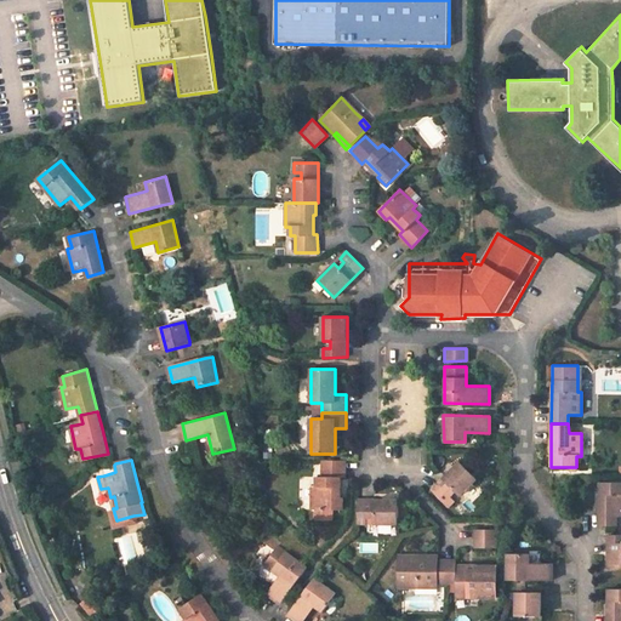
[(457,495),(476,477),(459,460),(429,489),(446,506),(453,500),(448,495),(454,490),(457,495)]
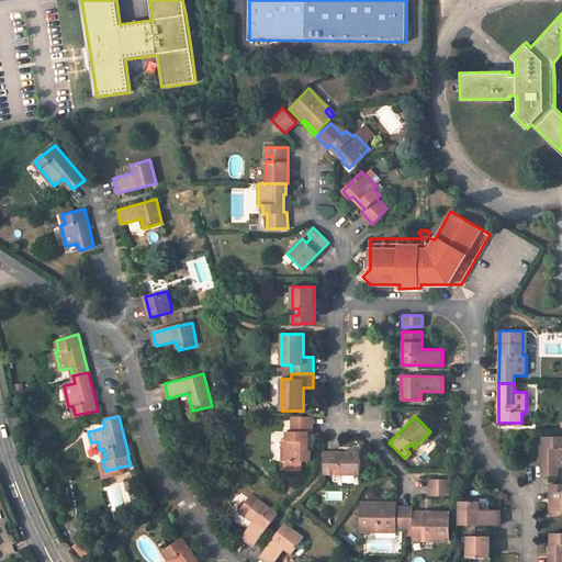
[(308,451),(308,434),(312,434),(312,418),(292,417),(292,433),(287,433),(287,441),(283,441),(282,462),(295,462),(295,474),(306,474),(306,462),(311,462),(311,451),(308,451)]
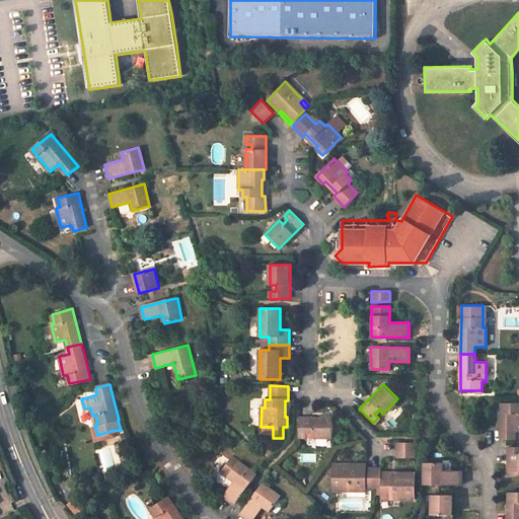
[(518,402),(501,403),(501,440),(515,440),(515,432),(518,432),(518,402)]
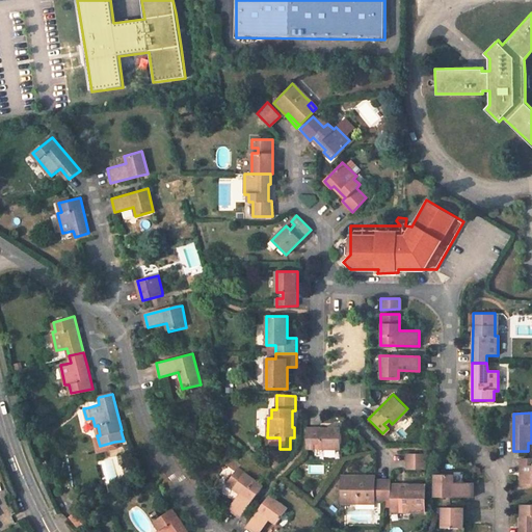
[(341,428),(306,427),(306,448),(313,448),(313,443),(320,443),(319,449),(340,449),(341,428)]
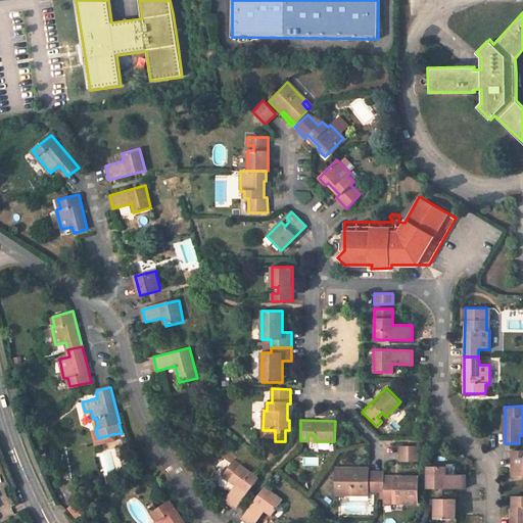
[(98,438),(95,428),(92,429),(95,443),(113,439),(112,434),(98,438)]
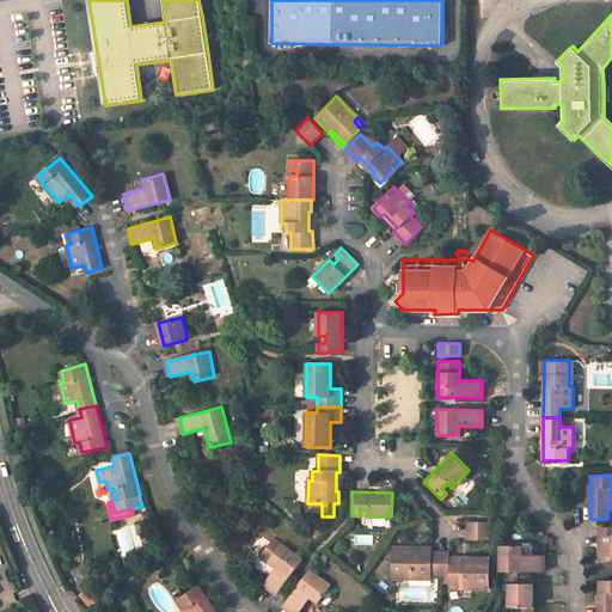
[(467,521),(469,539),(489,540),(489,522),(467,521)]
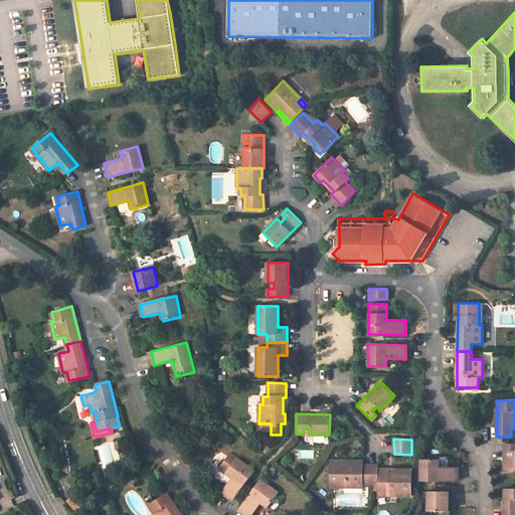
[(514,470),(514,443),(505,444),(504,471),(514,470)]
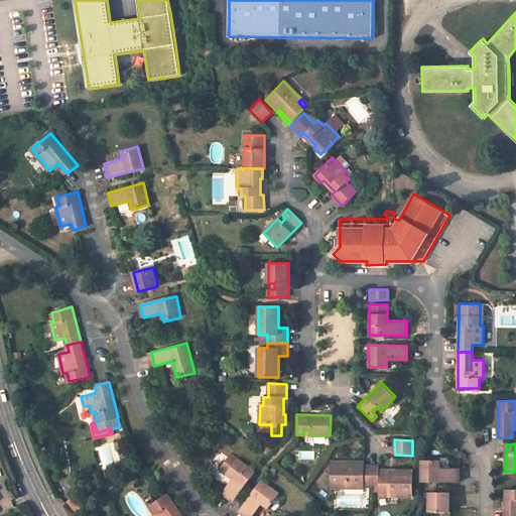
[(219,469),(233,479),(221,493),(233,502),(255,473),(230,455),(219,469)]
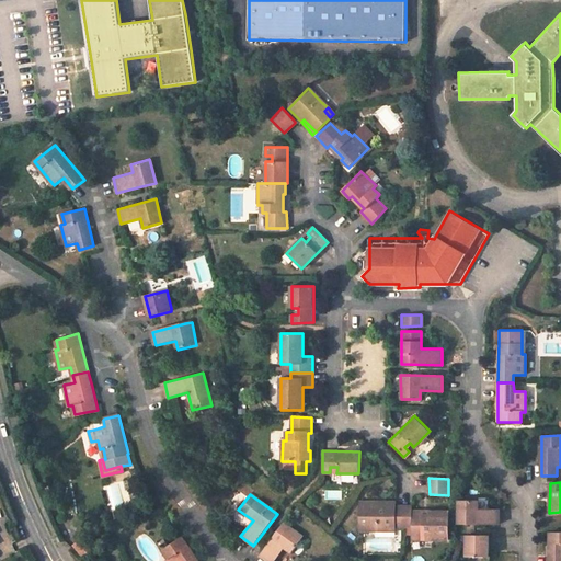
[(499,508),(478,507),(479,500),(459,500),(458,524),(499,525),(499,508)]
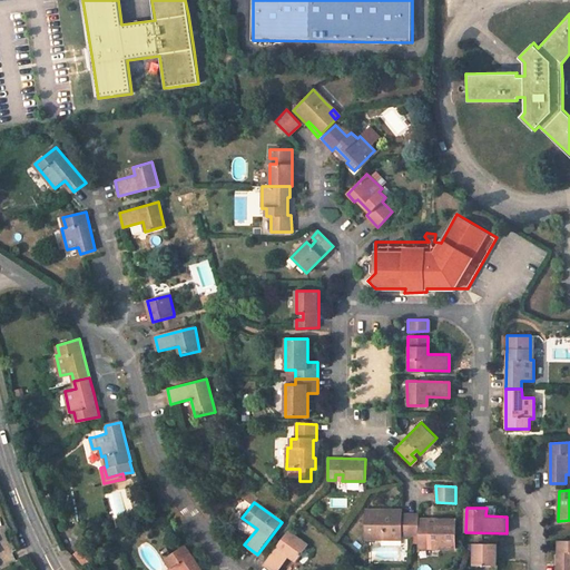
[(384,509),(365,509),(364,538),(393,539),(393,534),(402,534),(419,536),(419,523),(419,518),(419,514),(402,513),(384,513),(384,509)]
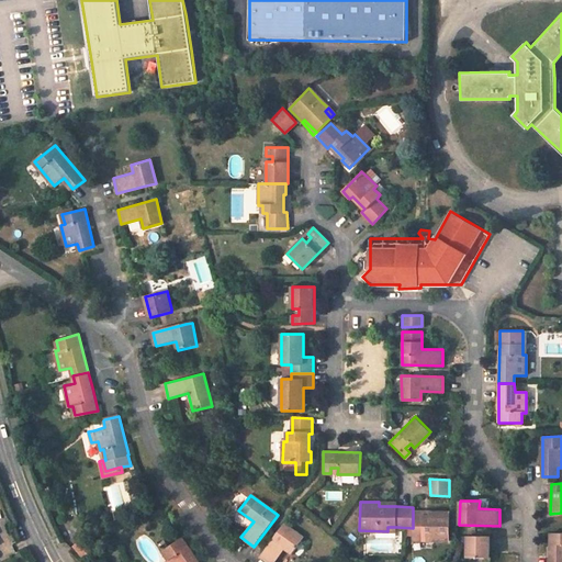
[(449,512),(430,512),(430,516),(413,516),(413,528),(413,536),(420,536),(420,540),(449,540),(449,512)]
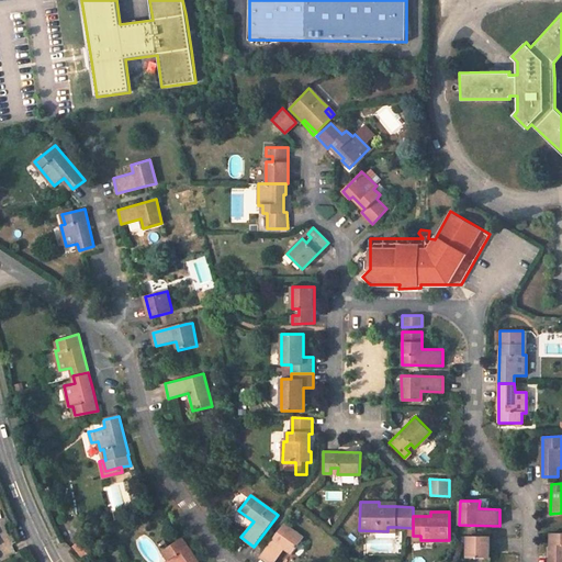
[(283,523),(259,557),(268,561),(272,561),(283,547),(291,552),(303,537),(283,523)]
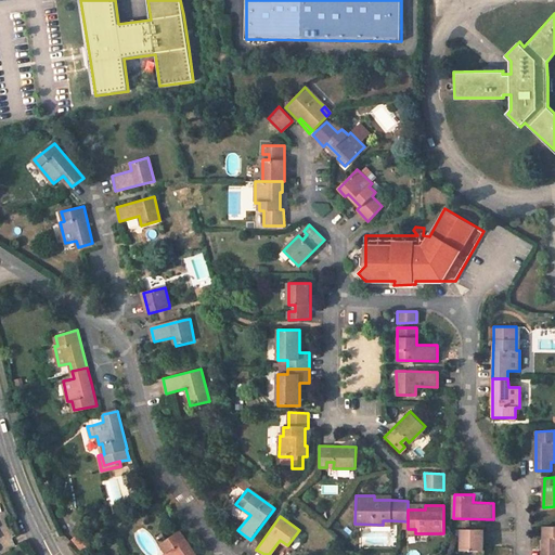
[(554,554),(554,526),(543,526),(542,554),(554,554)]
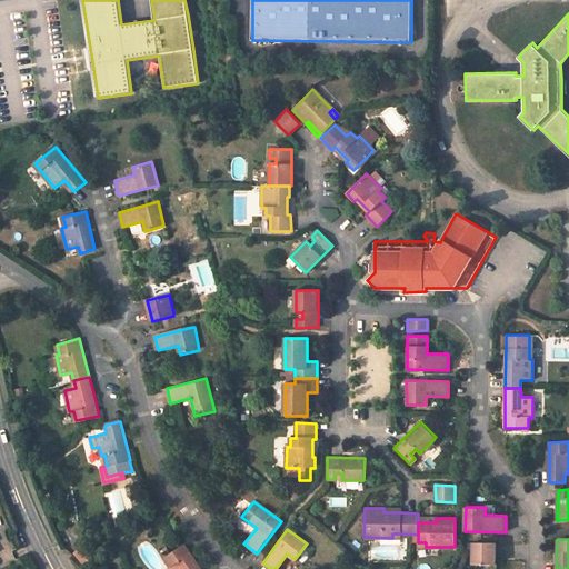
[(472,542),(472,563),(495,563),(495,545),(495,542),(472,542)]
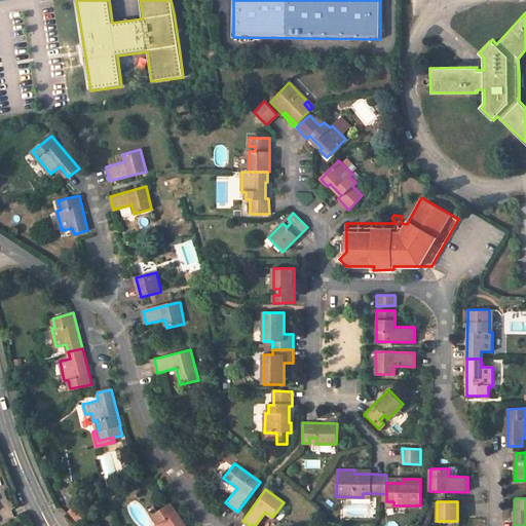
[(186,525),(170,502),(152,515),(157,523),(154,525),(186,525)]
